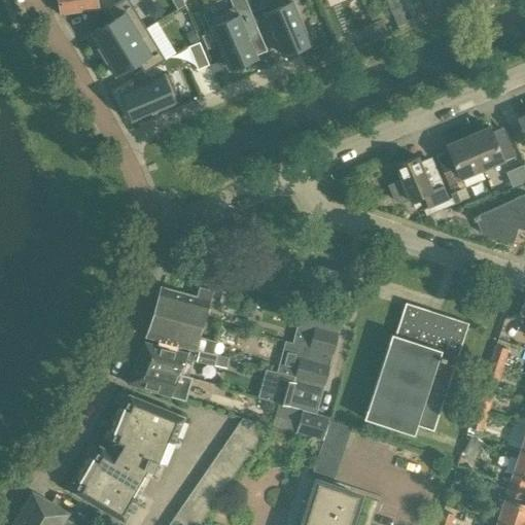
[(98,0),(58,0),(61,15),(100,9),(98,0)]
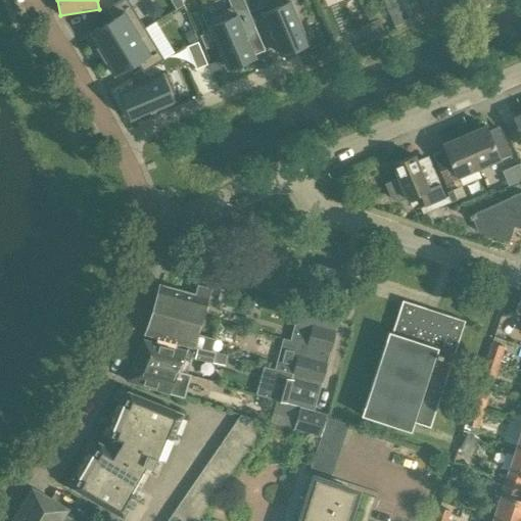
[(112,22),(91,35),(104,56),(146,30),(128,0),(125,0),(106,11),(112,22)]
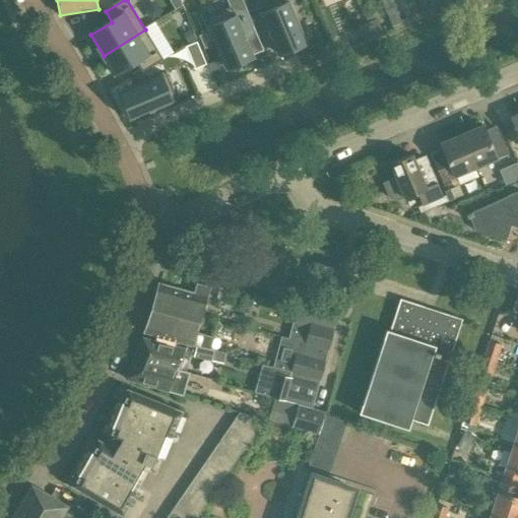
[(181,0),(173,0),(171,1),(176,10),(184,6),(181,0)]
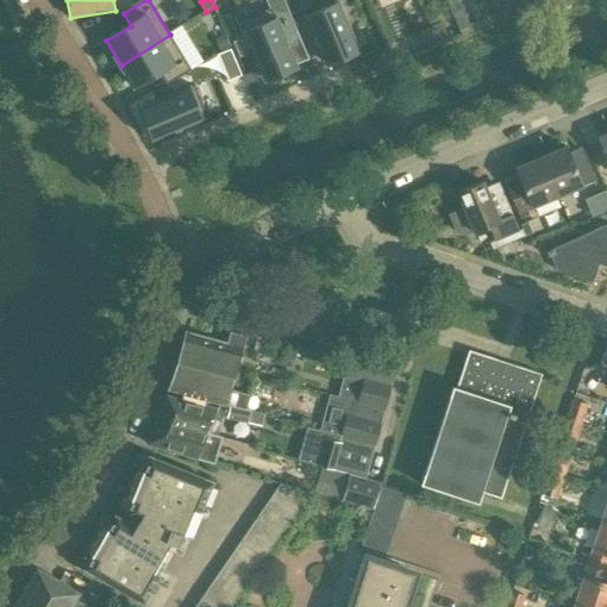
[(507,8),(502,0),(490,0),(496,13),(507,8)]
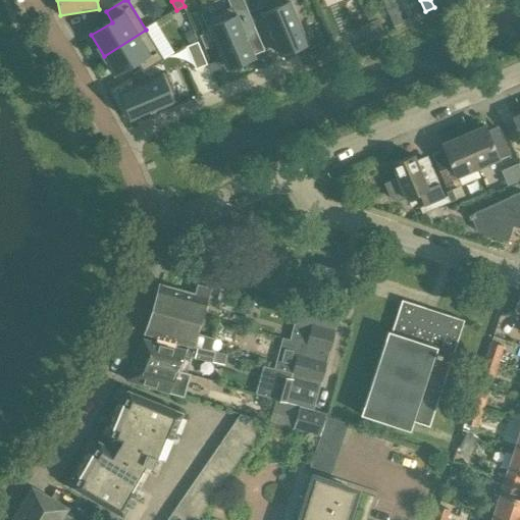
[(291,4),(264,15),(282,56),(308,46),(291,4)]
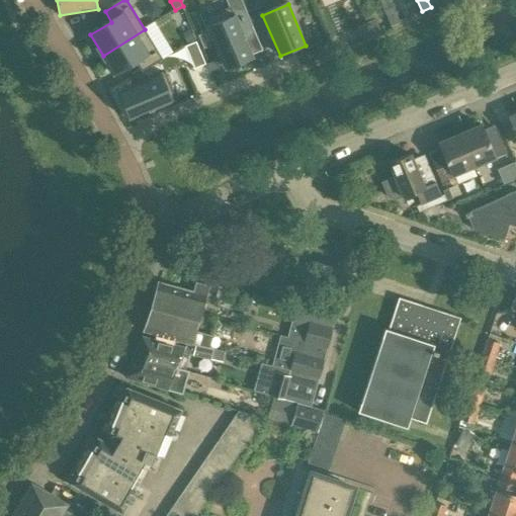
[(384,9),(391,24),(400,20),(394,6),(384,9)]
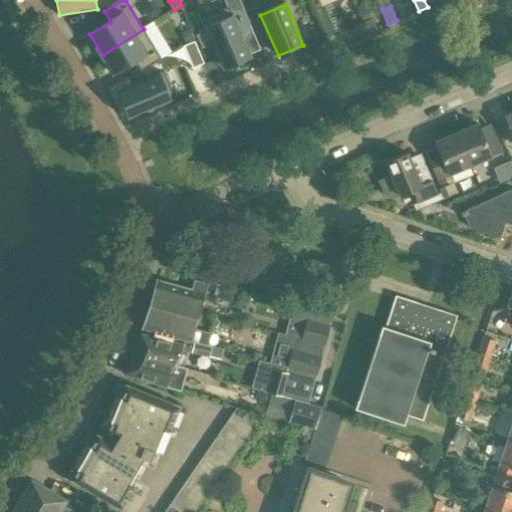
[(230,8),(205,19),(226,69),(251,58),(230,8)]
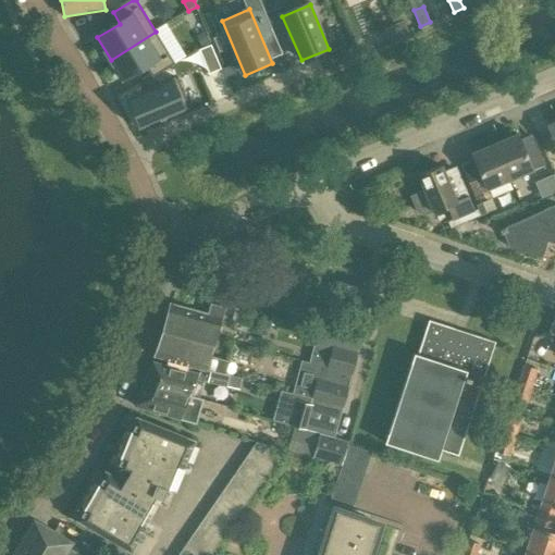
[(404,20),(393,24),(401,39),(410,36),(404,20)]
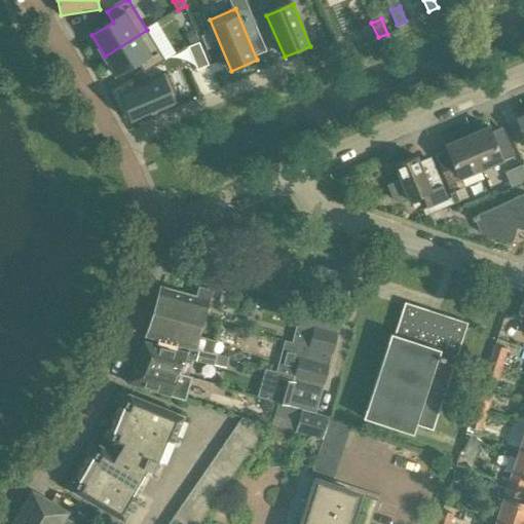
[(149,27),(166,59),(178,53),(160,21),(149,27)]
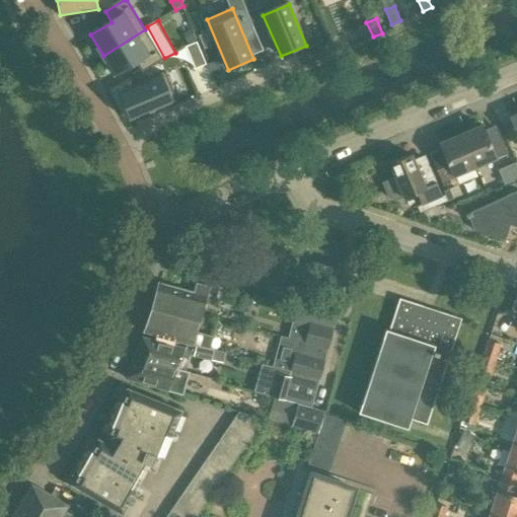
[(373,37),(366,22),(362,24),(367,39),(373,37)]
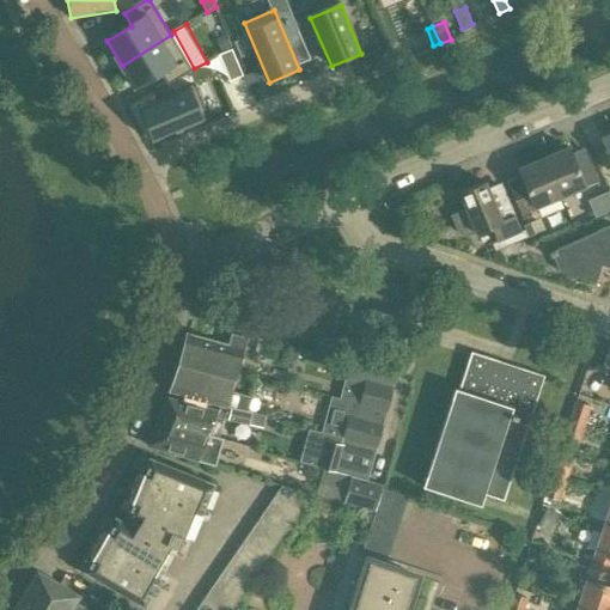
[(171,35),(122,66),(136,90),(162,74),(169,86),(194,72),(171,35)]
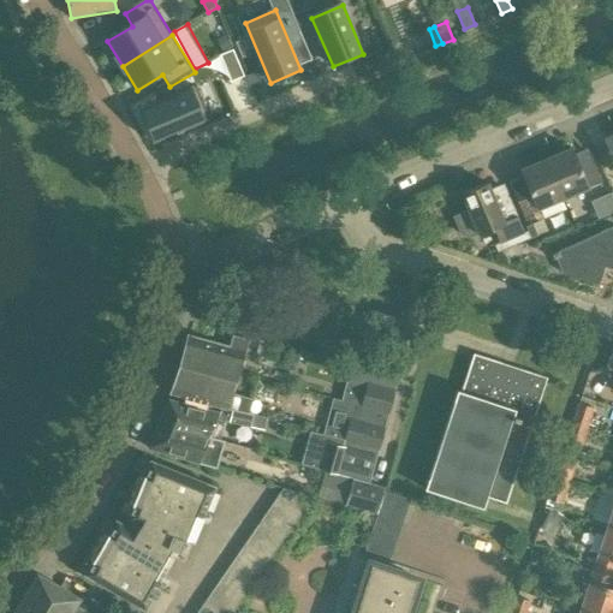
[(227,36),(219,42),(224,51),(232,46),(227,36)]
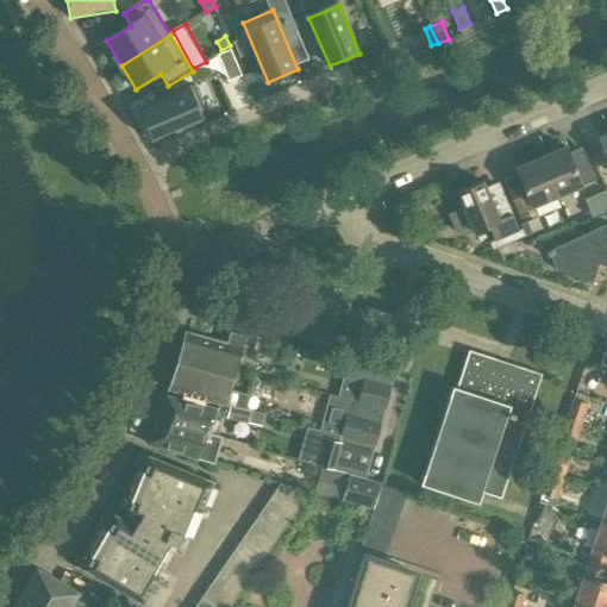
[(243,77),(232,51),(219,56),(230,83),(243,77)]
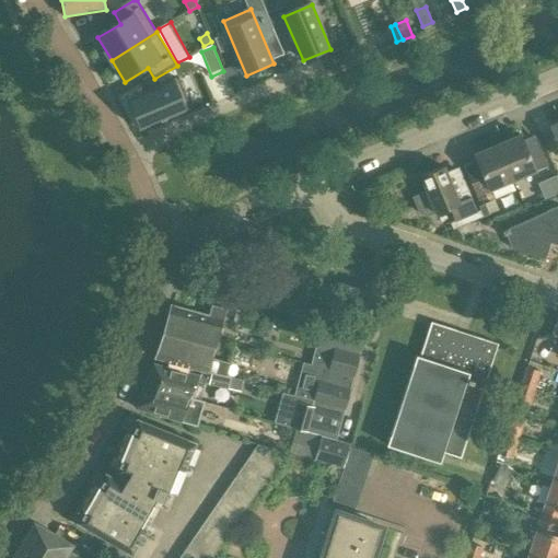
[(181,81),(130,102),(142,129),(193,108),(181,81)]
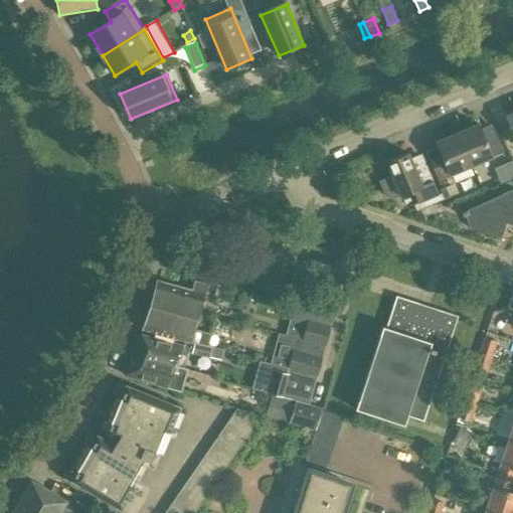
[(495,131),(484,135),(480,126),(460,134),(474,167),(505,154),(495,131)]
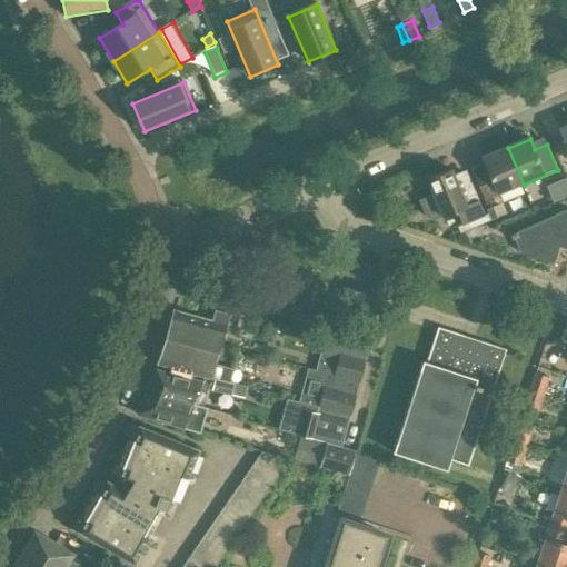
[(483,159),(487,169),(476,175),(487,200),(524,185),(508,148),(483,159)]
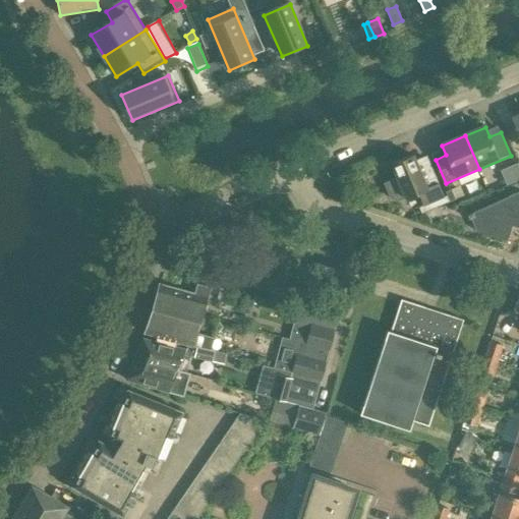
[(392,166),(398,178),(385,184),(391,199),(399,204),(419,194),(424,207),(419,210),(422,216),(450,205),(447,197),(445,198),(429,162),(418,166),(414,156),(392,166)]
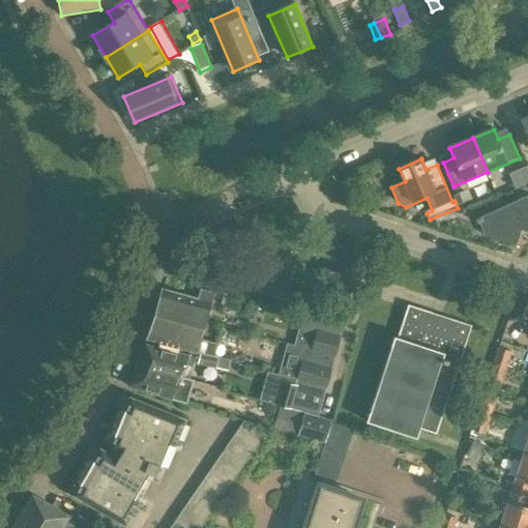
[(511,172),(519,186),(527,182),(527,166),(511,172)]
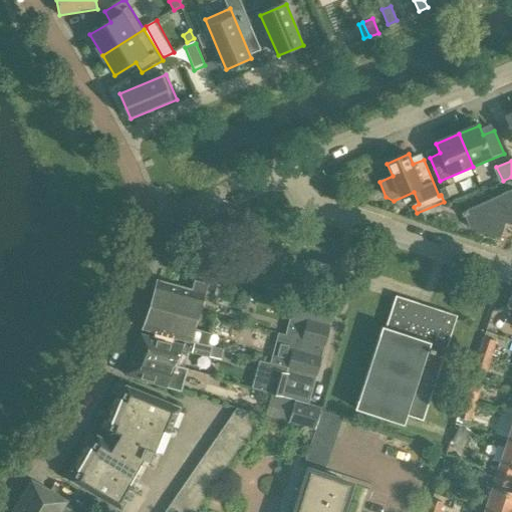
[(445,201),(450,198),(447,189),(441,192),(443,195),(445,201)]
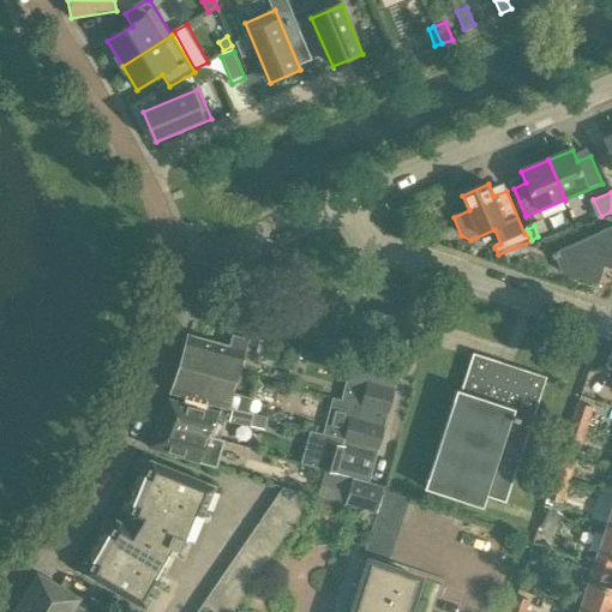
[(611,228),(552,256),(555,261),(557,259),(563,274),(599,287),(606,268),(611,269),(611,228)]
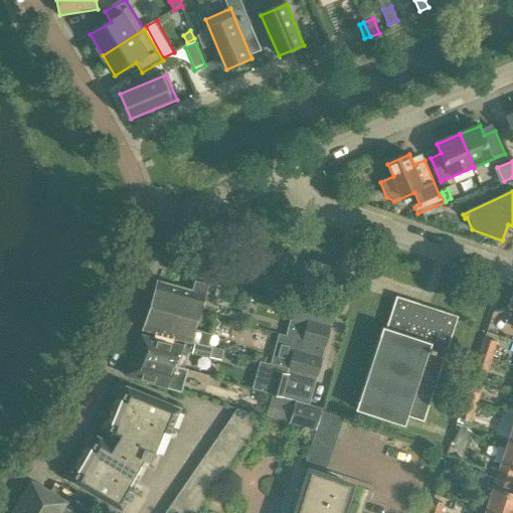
[(196,283),(193,292),(158,282),(153,302),(182,310),(179,321),(183,322),(182,327),(196,331),(209,286),(196,283)]
